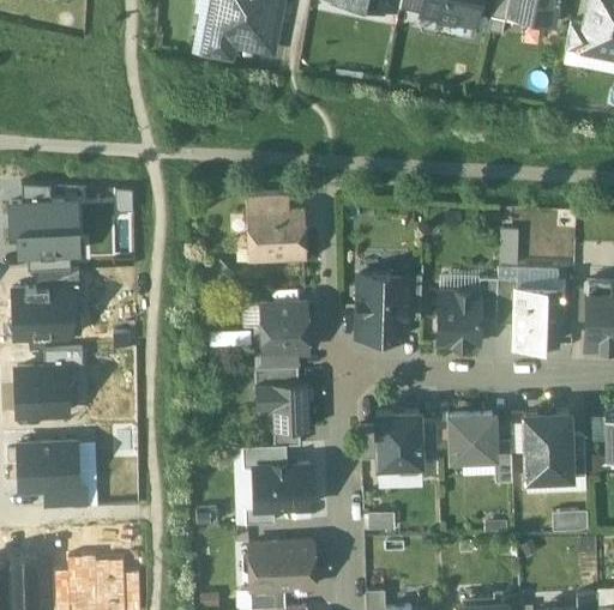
[(272,22),(276,0),(214,0),(205,59),(230,62),(234,48),(274,54),(278,22),(272,22)]
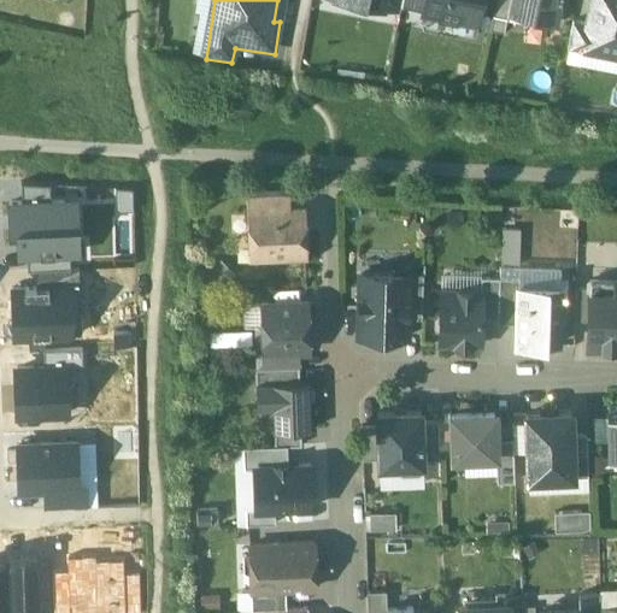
[(334,0),(335,3),(385,12),(386,0),(334,0)]
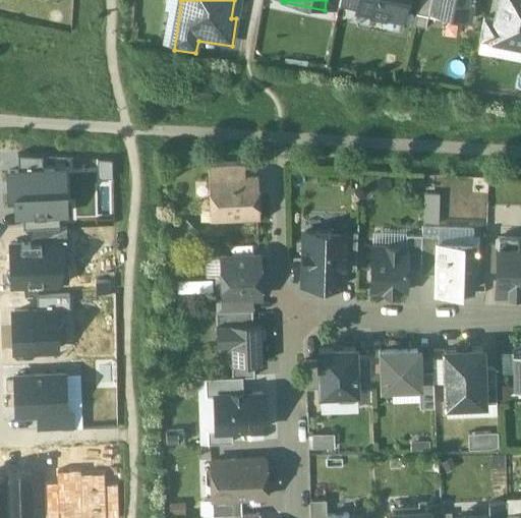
[(338,13),(340,0),(326,0),(325,10),(338,13)]
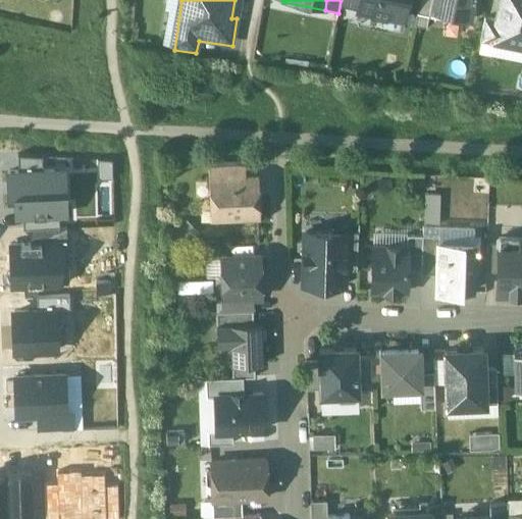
[(360,0),(341,0),(340,7),(358,11),(360,0)]
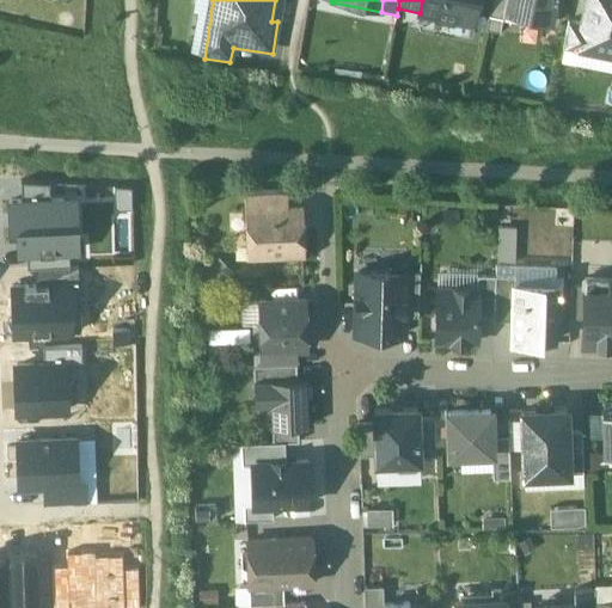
[(422,0),(420,13),(420,14),(436,18),(436,20),(456,24),(456,22),(473,25),(476,10),(478,0),(422,0)]
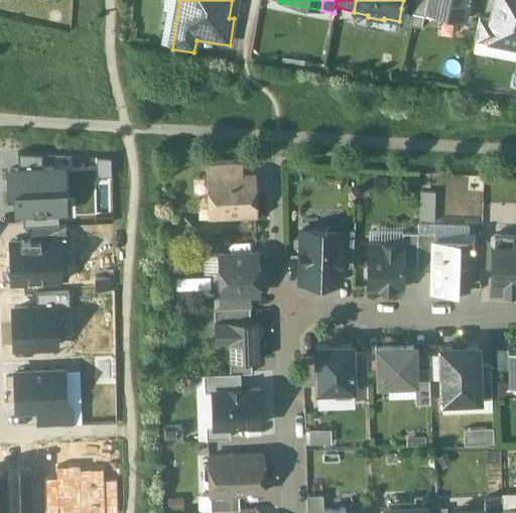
[(403,0),(401,8),(413,10),(415,0),(403,0)]
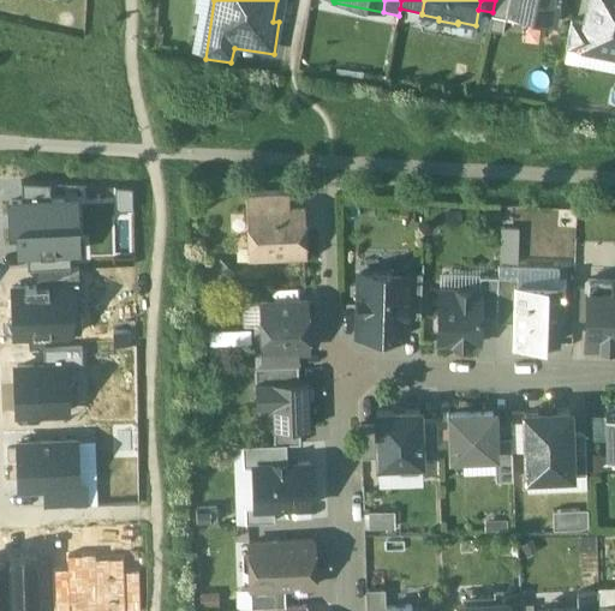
[(495,0),(493,12),(489,34),(502,36),(507,17),(509,0),(495,0)]
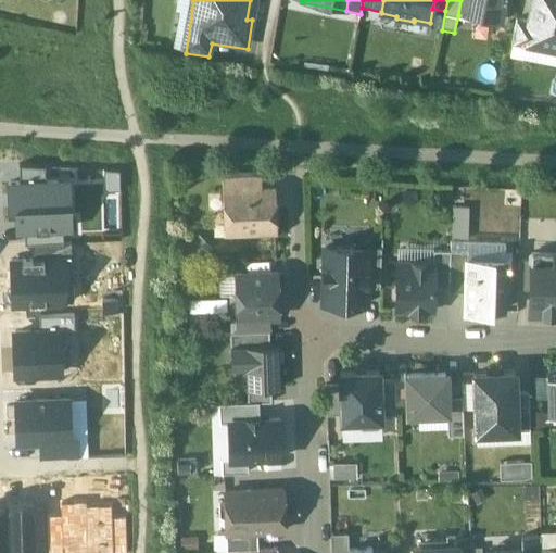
[(507,0),(460,0),(458,15),(503,24),(507,0)]
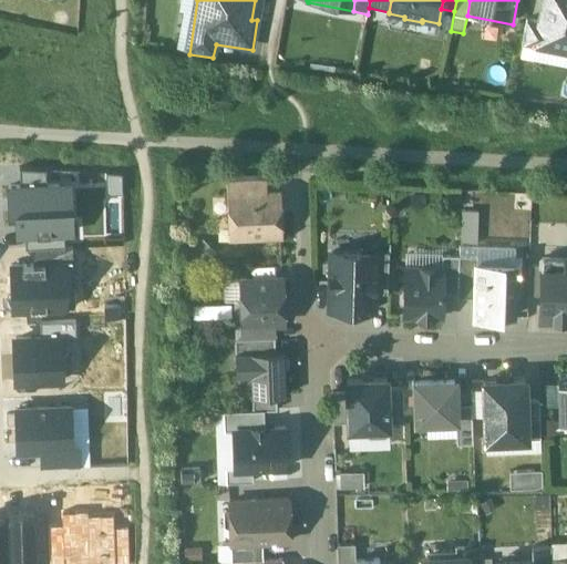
[(566,0),(544,0),(539,24),(540,24),(536,48),(566,54),(566,0)]
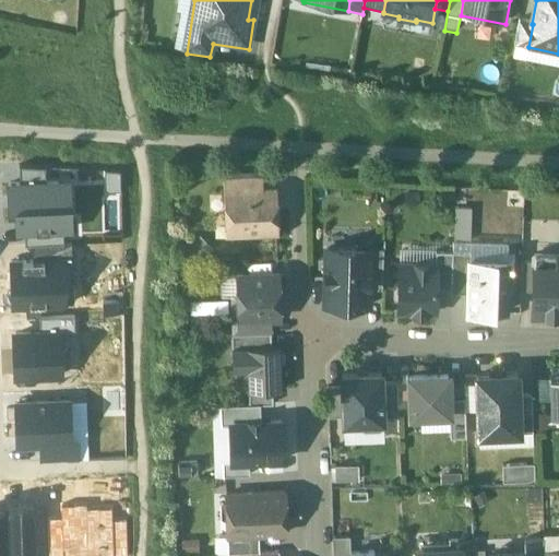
[(532,24),(520,22),(514,47),(527,50),(528,47),(533,24),(532,24)]
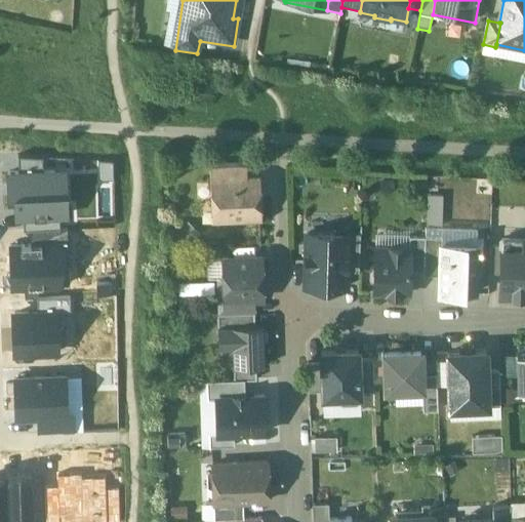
[(40,159),(17,158),(18,171),(40,170),(40,159)]
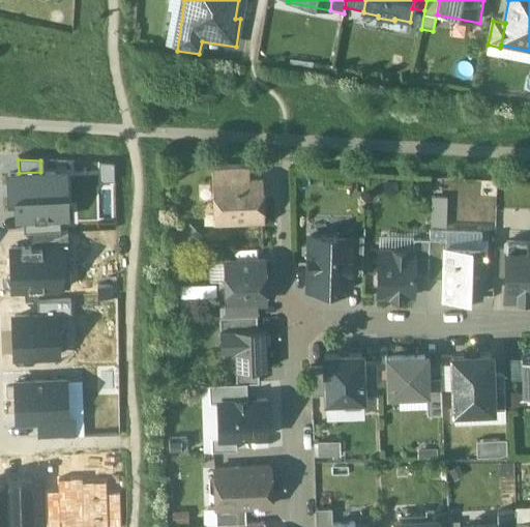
[(246,168),(214,169),(215,183),(246,182),(246,168)]
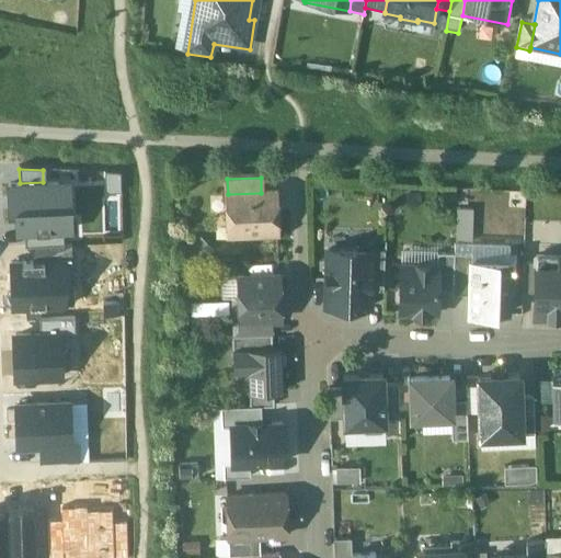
[(20,183),(13,183),(15,235),(24,235),(63,232),(72,232),(70,181),(43,182),(20,183)]
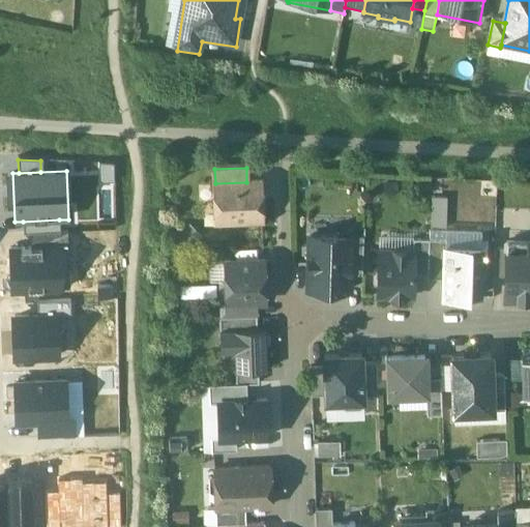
[(246,182),(215,183),(216,223),(262,221),(260,182),(246,182)]
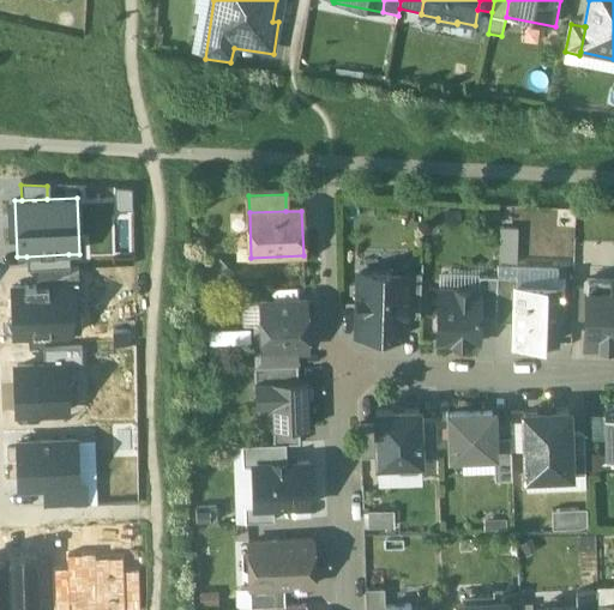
[(499,228),(499,257),(517,258),(517,228),(499,228)]
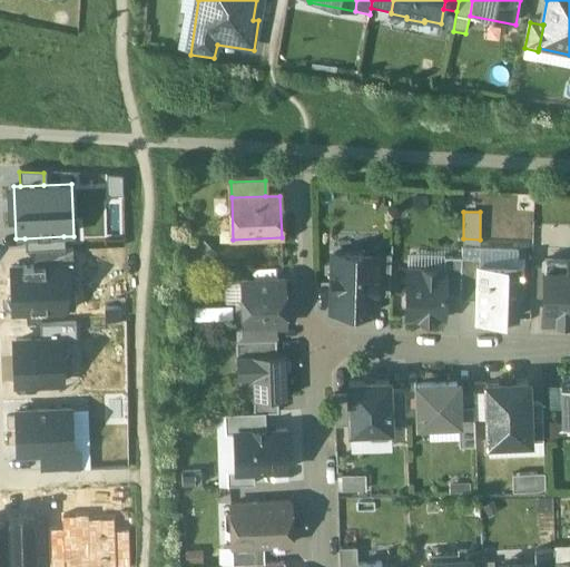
[(64,236),(25,238),(26,253),(32,253),(65,252),(64,236)]
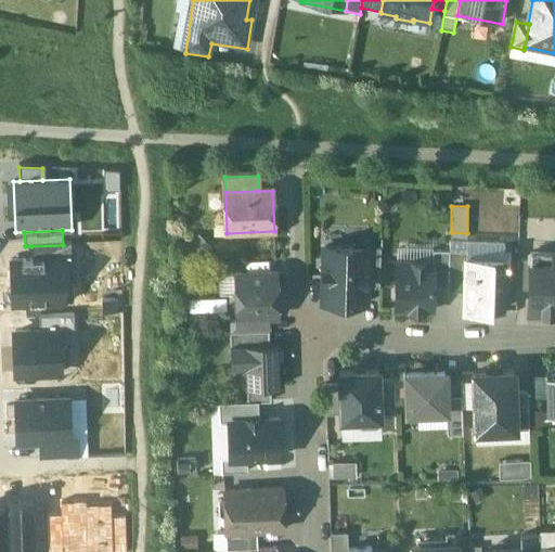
[(63,245),(31,246),(33,261),(73,260),(73,245),(63,245)]
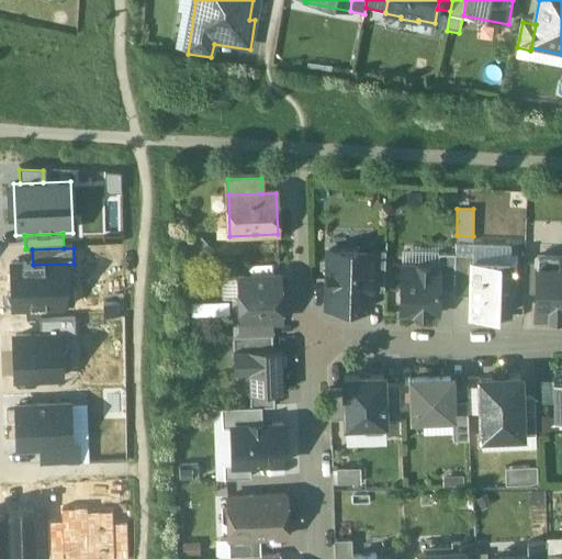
[(372,253),(328,252),(327,309),(370,311),(371,293),(372,253)]
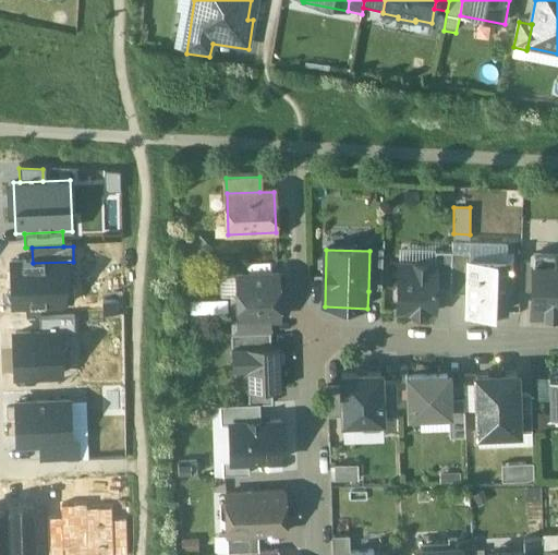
[(383,252),(370,251),(368,291),(381,291),(383,252)]
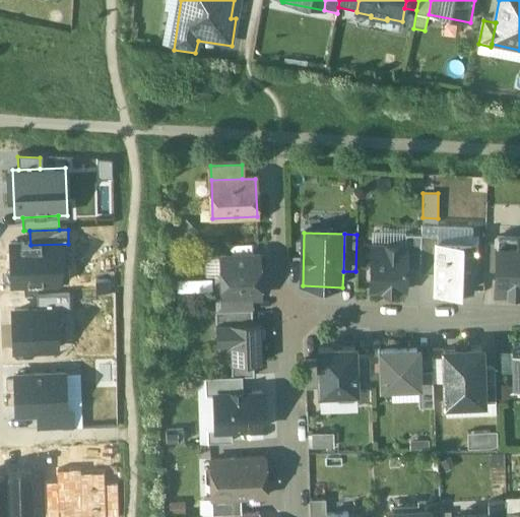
[(420,237),(405,236),(405,248),(406,249),(405,270),(419,271),(420,237)]
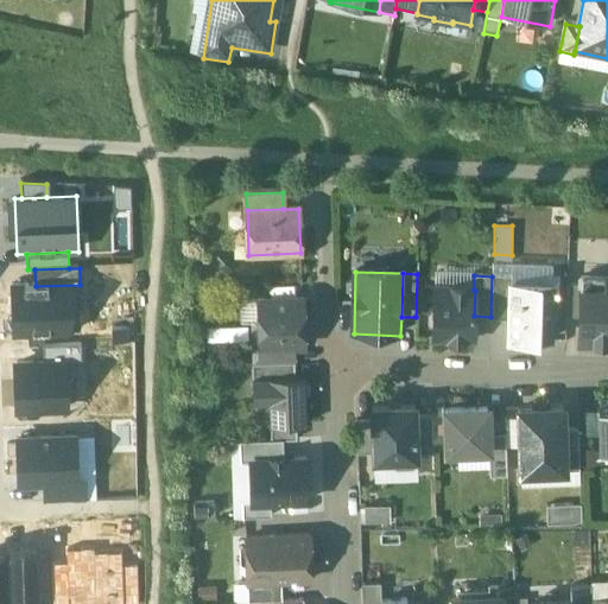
[(512,278),(492,277),(491,317),(491,320),(510,320),(511,286),(512,278)]
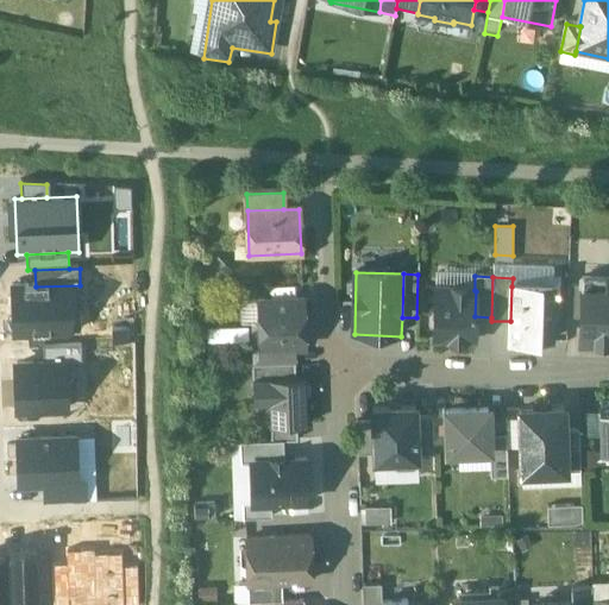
[(608,281),(583,279),(582,288),(581,321),(581,346),(608,347),(608,281)]
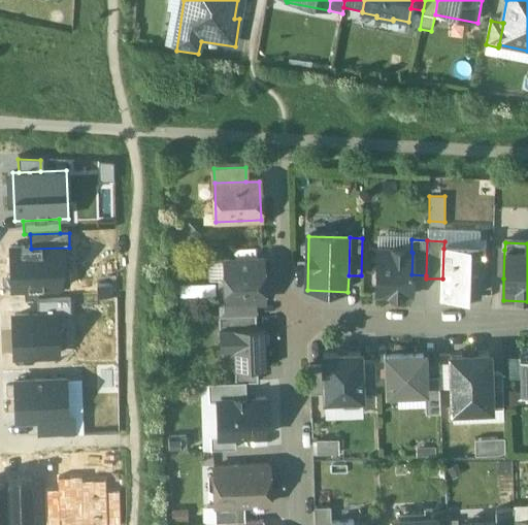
[(69,248),(31,249),(11,250),(12,290),(25,290),(25,302),(38,302),(37,290),(70,289),(69,248)]
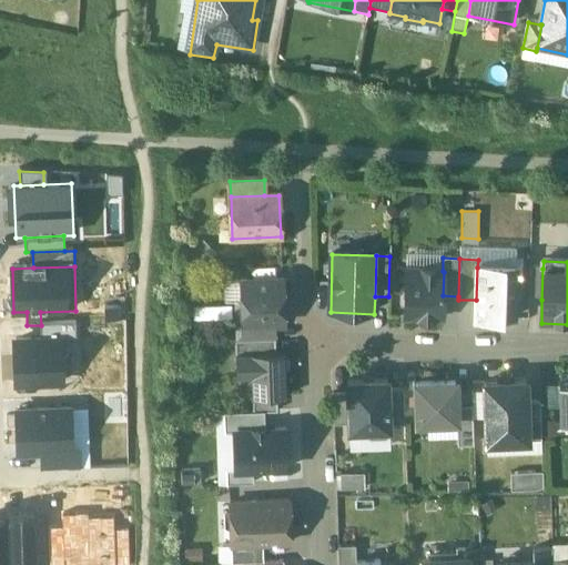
[(477,268),(476,300),(475,321),(501,322),(501,319),(514,320),(515,269),(477,268)]
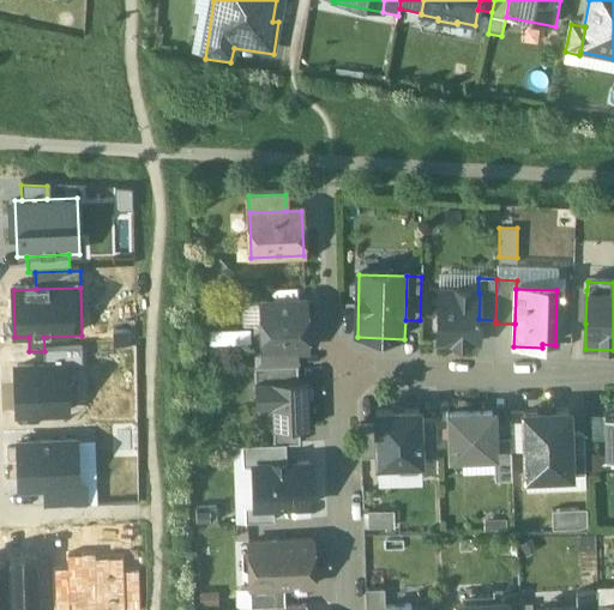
[(587,290),(572,290),(571,324),(585,324),(587,290)]
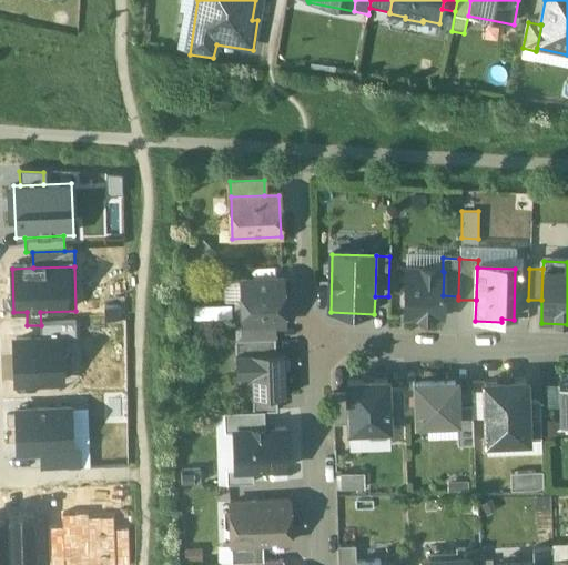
[(443,271),(406,271),(405,319),(443,320),(443,295),(444,272),(443,271)]
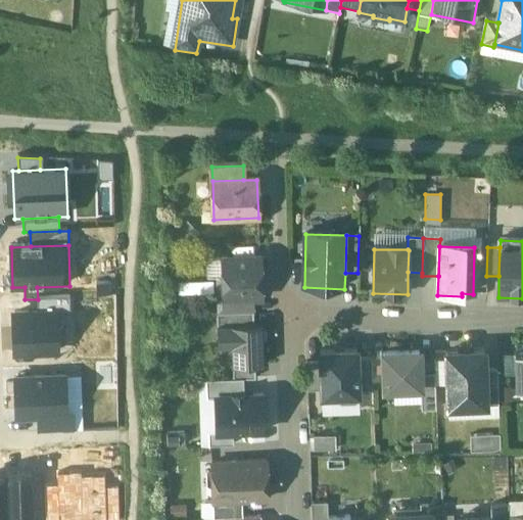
[(259,258),(223,260),(225,300),(252,299),(260,299),(259,258)]
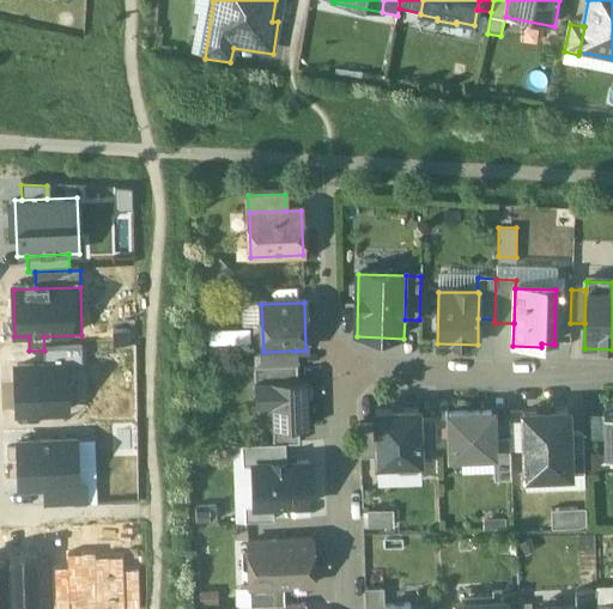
[(82,349),(43,351),(43,367),(68,366),(82,366),(82,349)]
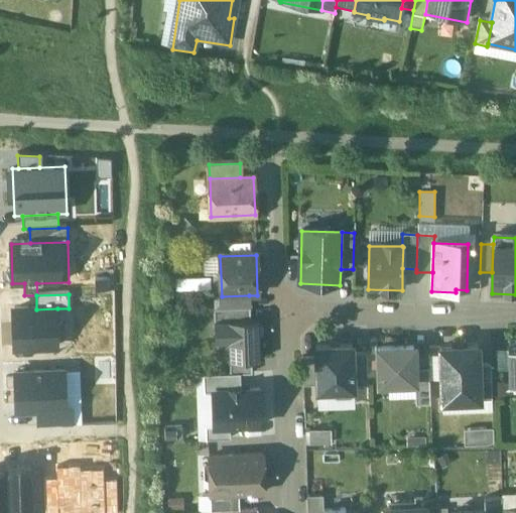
[(249,295),(222,296),(222,310),(250,309),(249,295)]
